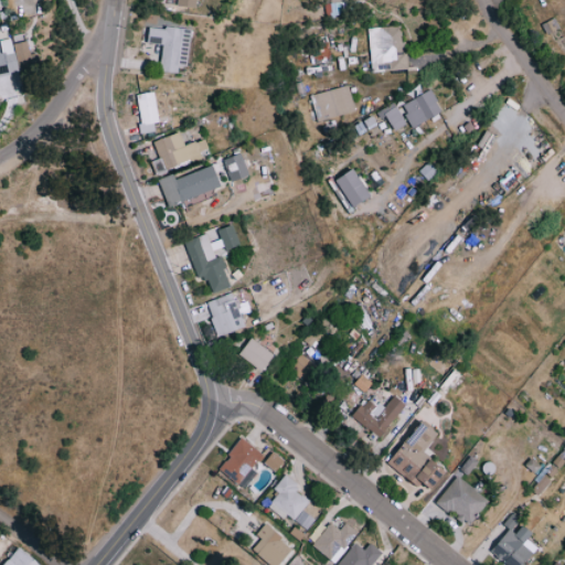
[(329,0),(330,2),(323,2),(324,16),(336,14),(334,1),(348,0),(329,0)]
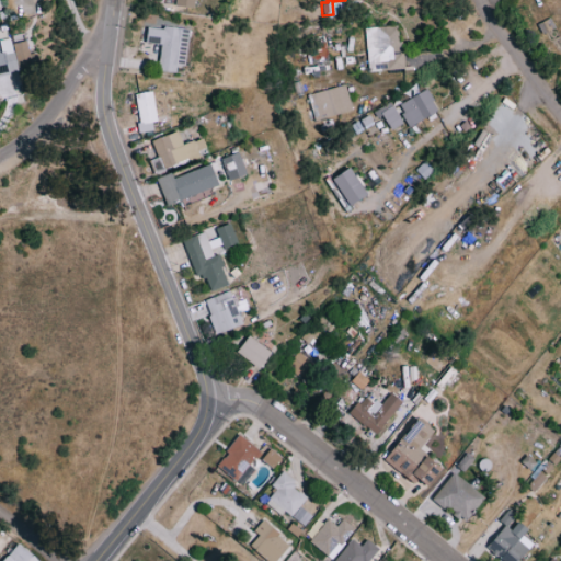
[(159,70),(176,72),(178,64),(186,65),(190,29),(148,25),(146,43),(161,44),(159,70)]
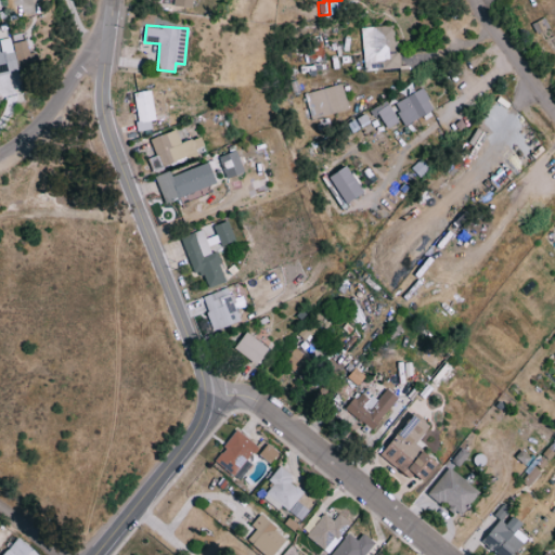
[(361,27),(363,69),(387,68),(386,51),(395,51),(394,25),(361,27)]
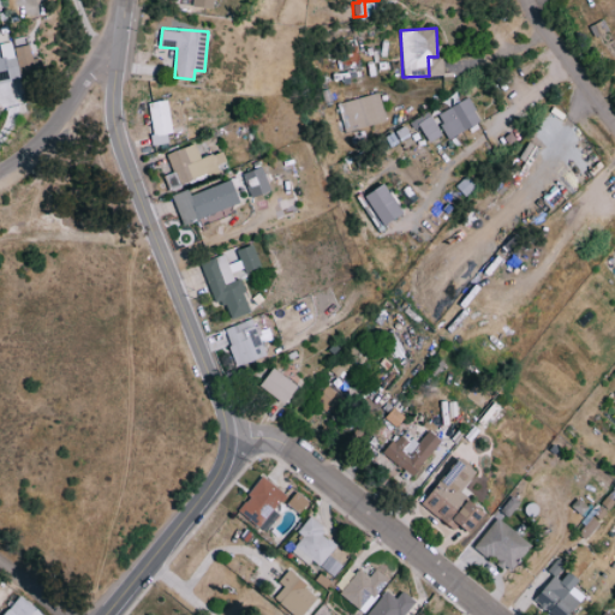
[(0,83),(25,81),(19,40),(6,42),(7,55),(0,57),(0,83)]
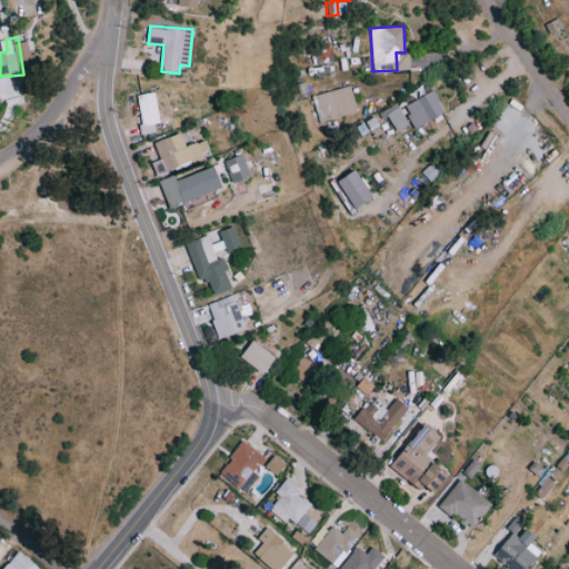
[(313,96),(320,121),(358,112),(351,86),(313,96)]
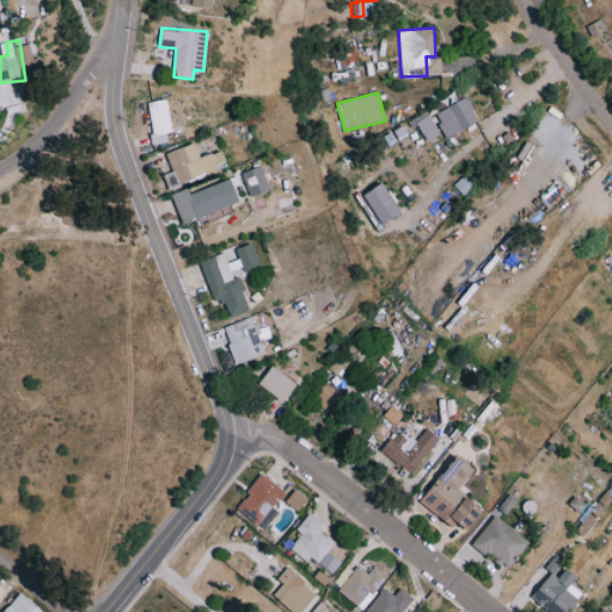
[(446,138),(479,121),(467,97),(434,114),(446,138)]
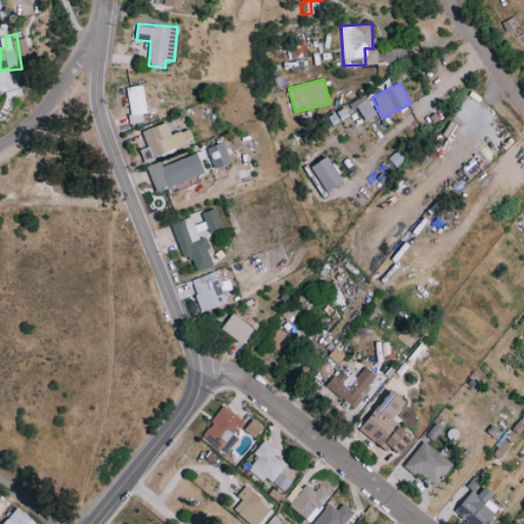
[(144,122),(143,114),(147,114),(144,84),(126,87),(131,124),(144,122)]
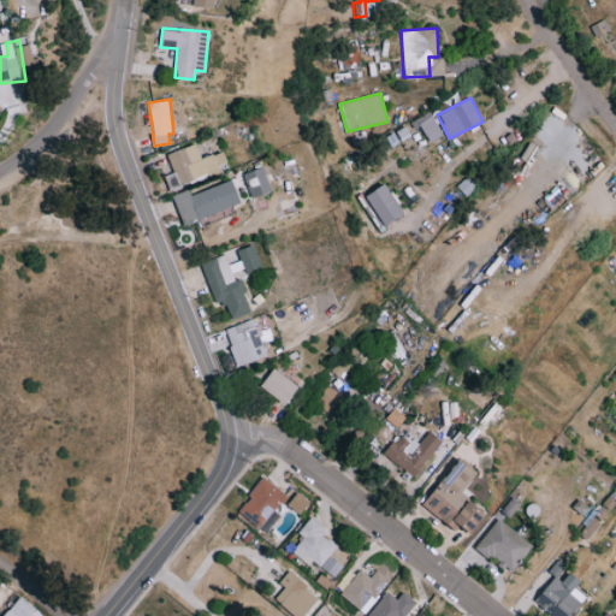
[(427,136),(439,129),(432,116),(419,124),(427,136)]
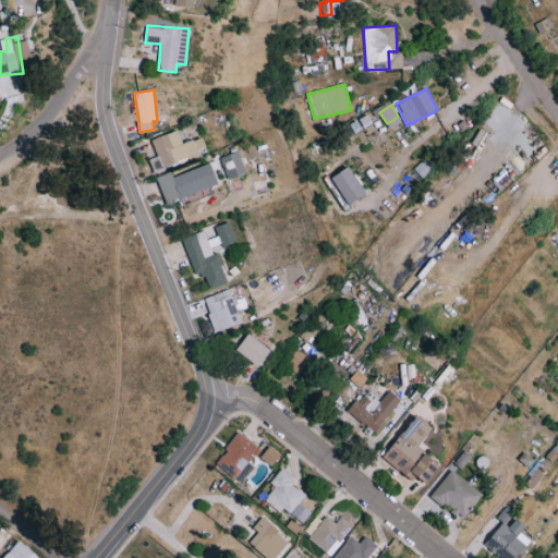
[(182,143),(178,130),(152,138),(160,166),(209,148),(205,135),(182,143)]
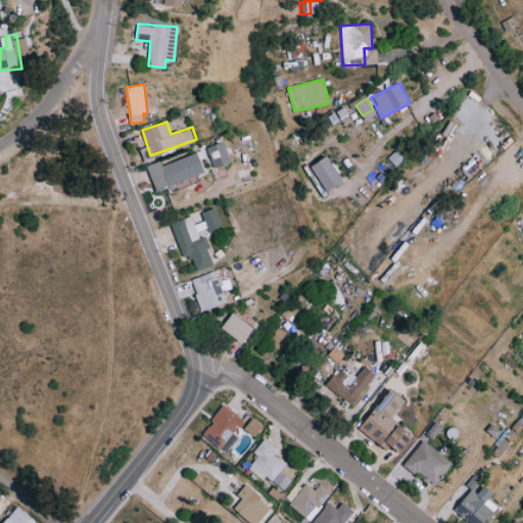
[(133,131),(139,152),(146,150),(141,129),(133,131)]
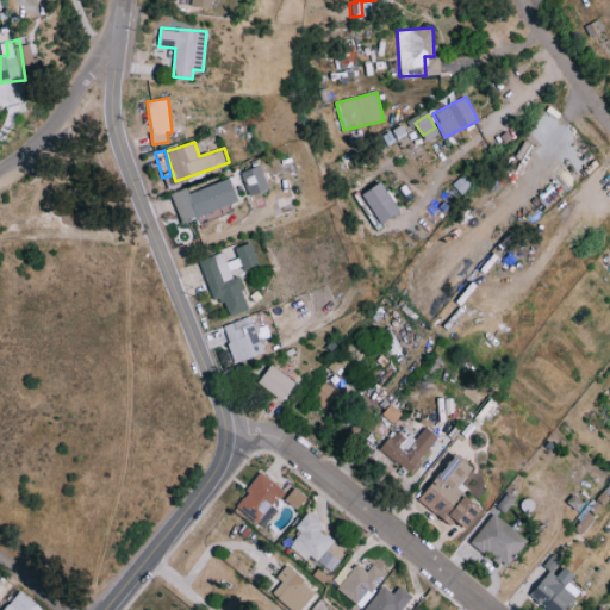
[(269,190),(261,165),(241,172),(248,195),(269,190)]
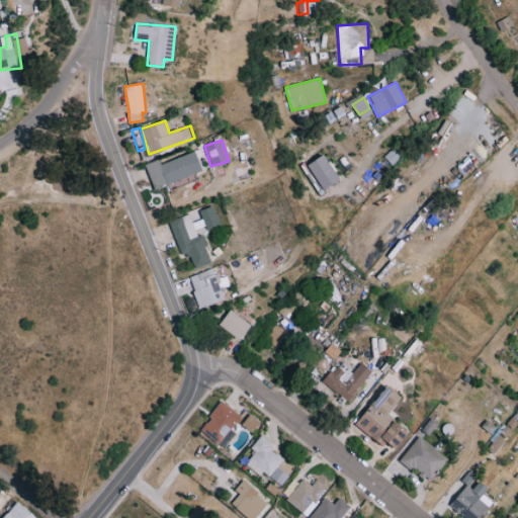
[(161,163),(159,159),(145,164),(154,191),(194,177),(193,173),(203,170),(196,151),(161,163)]
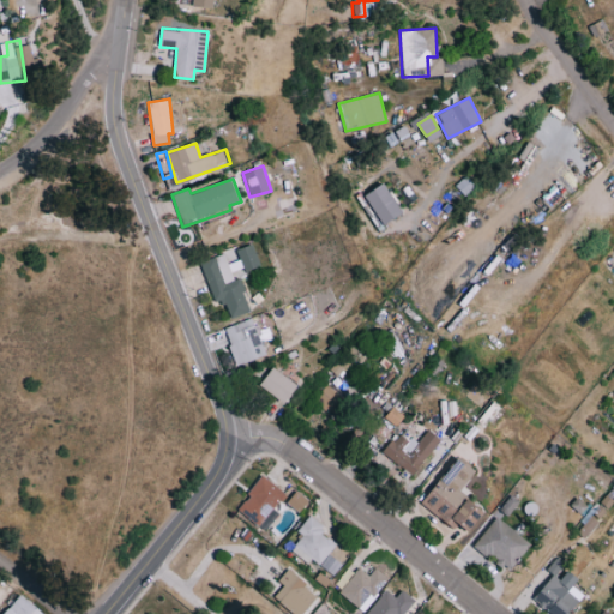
[(403,215),(387,184),(366,193),(381,224),(403,215)]
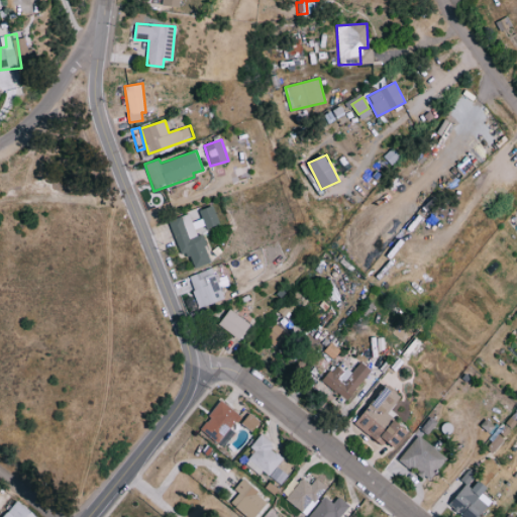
[(205,228),(219,224),(214,206),(200,209),(205,228)]
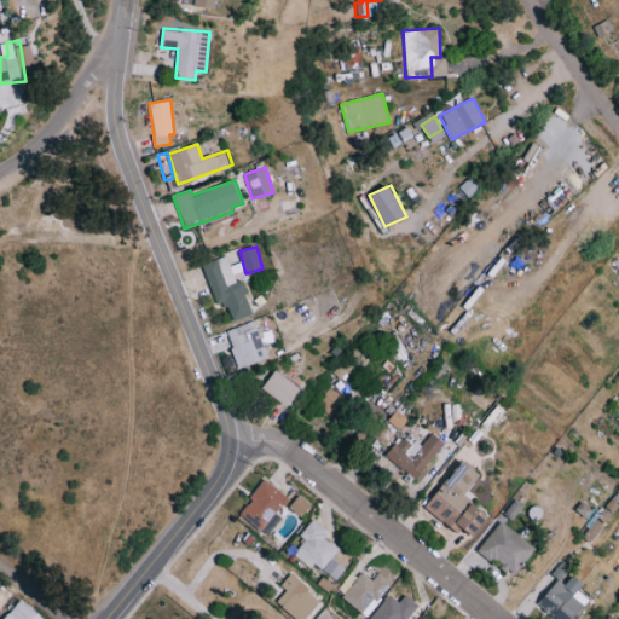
[(254,313),(235,252),(201,262),(214,305),(226,301),(231,320),(254,313)]
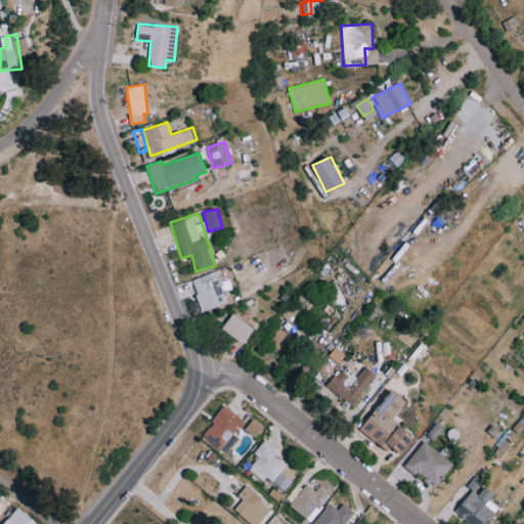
[(226,304),(218,271),(191,278),(200,311),(226,304)]
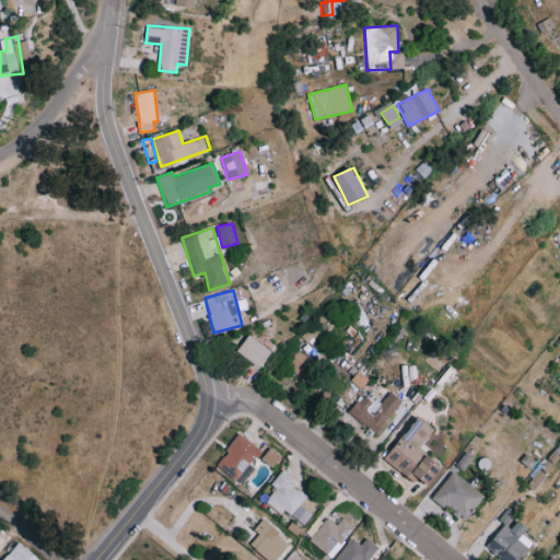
[(237,351),(261,368),(272,351),(249,335),(237,351)]
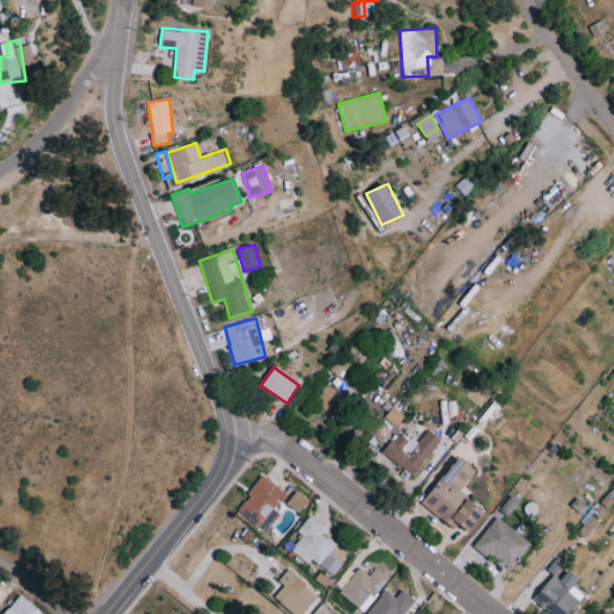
[(347,395),(324,385),(315,403),(337,414),(347,395)]
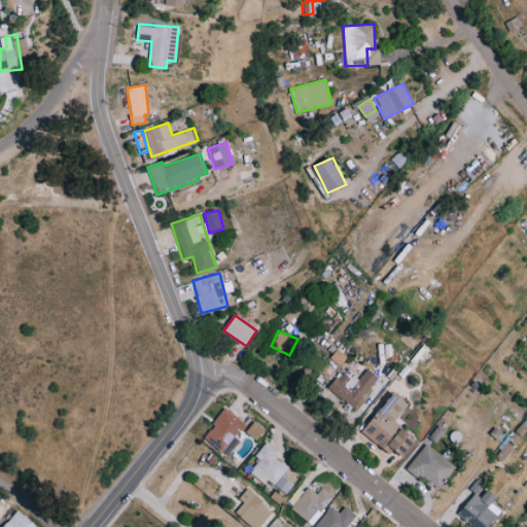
[(329,387),(354,408),(379,378),(367,369),(358,380),(345,369),(329,387)]
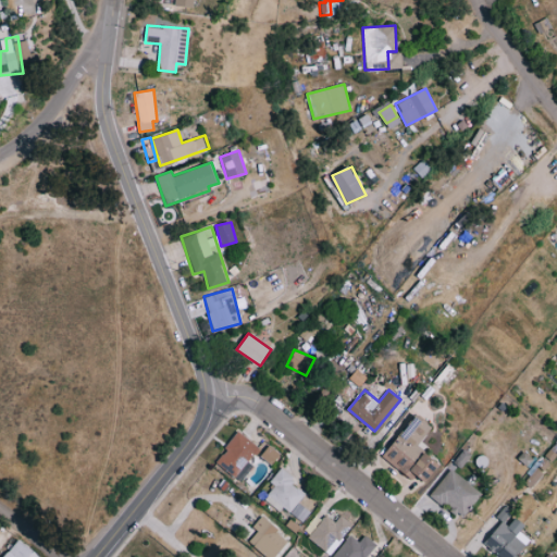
[(384,459),(415,479),(417,475),(429,484),(442,463),(418,448),(432,425),(413,413),(384,459)]
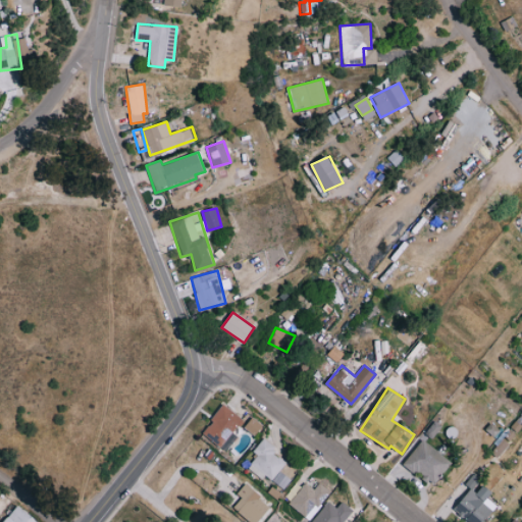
[(236,436),(232,434),(244,419),(223,405),(202,433),(225,451),(236,436)]
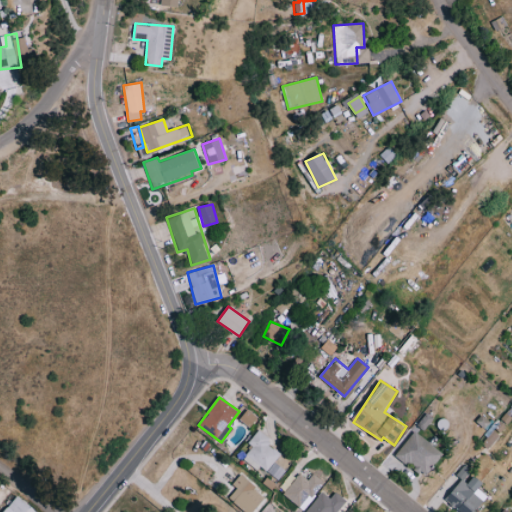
[(480,442),(488,449),(511,422),(511,409),(510,408),(480,442)]
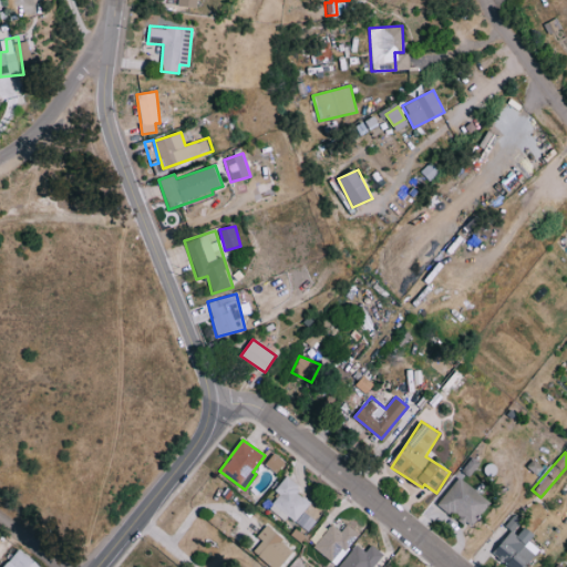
[(316,521),(303,512),(310,503),(296,492),(300,486),(286,475),(275,491),(279,494),(268,508),(285,521),(288,516),(308,532),(316,521)]
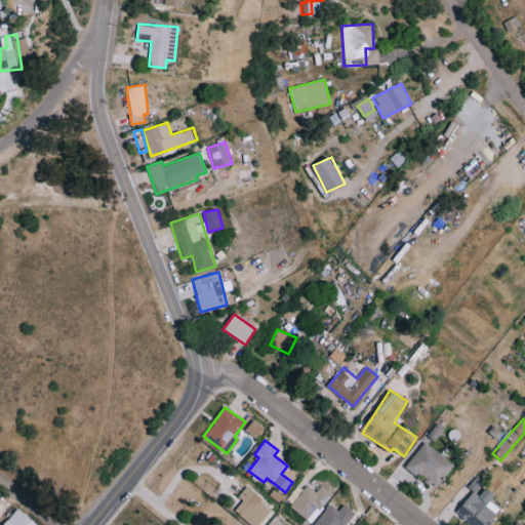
[(454,466),(425,441),(405,465),(435,489),(454,466)]
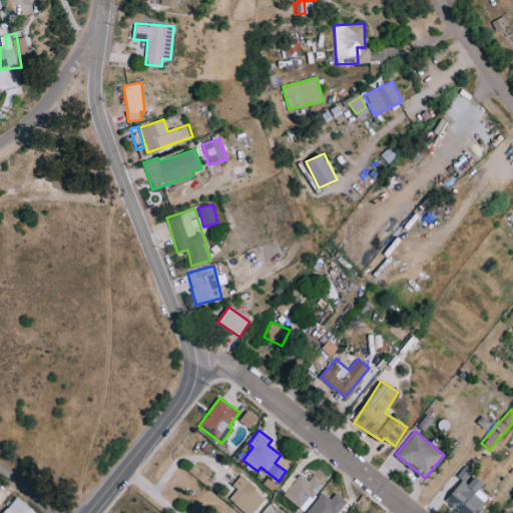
[(446,499),(460,512),(475,512),(485,503),(475,494),(485,484),(476,476),(469,484),(465,480),(473,472),(466,465),(457,475),(463,481),(446,499)]
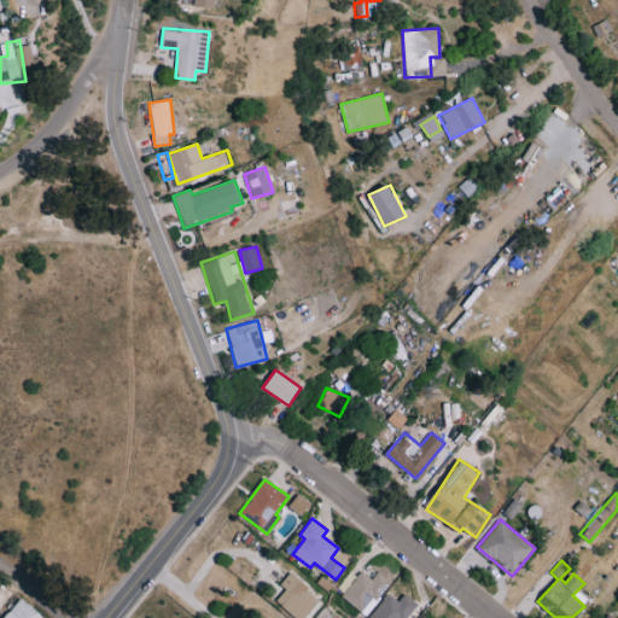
[(378,572),(371,579),(361,571),(342,595),(365,614),(391,583),(378,572)]
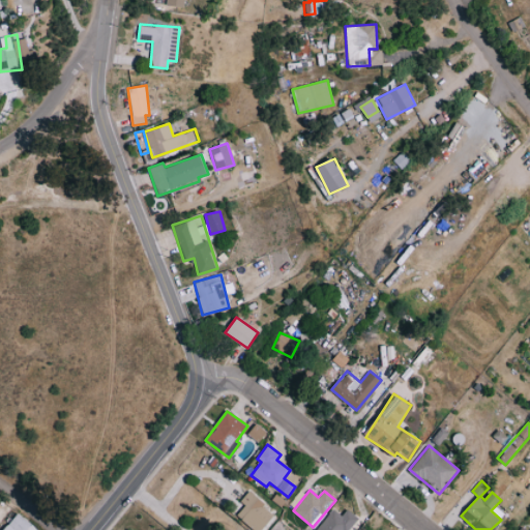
[(236,516),(254,529),(261,529),(274,514),(248,492),(240,501),(245,505),(236,516)]
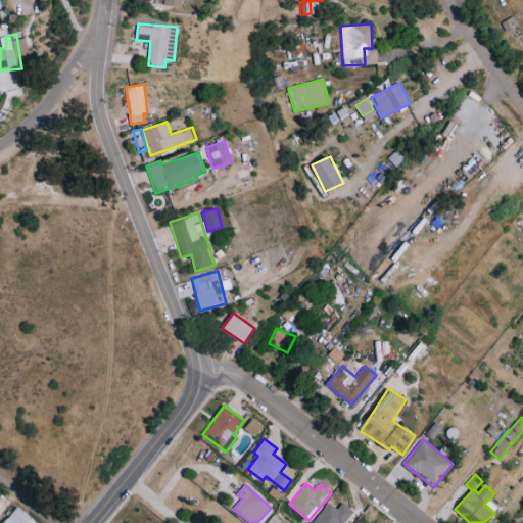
[(342,503),(337,509),(328,502),(312,522),(342,522),(352,510),(342,503)]
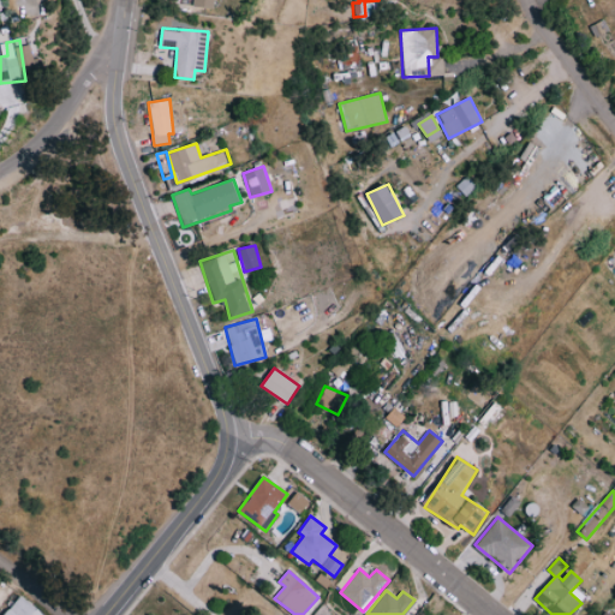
[(3,614),(30,614),(36,608),(19,595),(3,614)]
